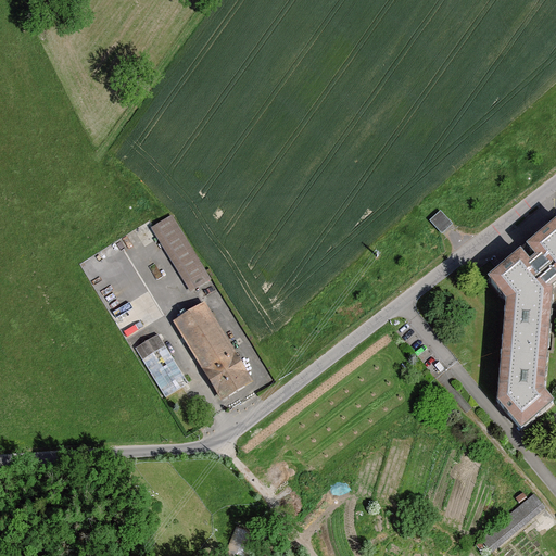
[(442,213),(431,223),(443,236),(454,226),(442,213)]
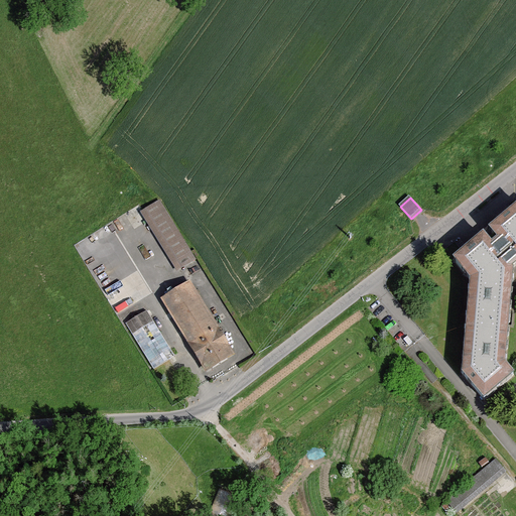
[(144,213),(180,271),(198,260),(192,252),(162,202),(146,212),(144,213)]
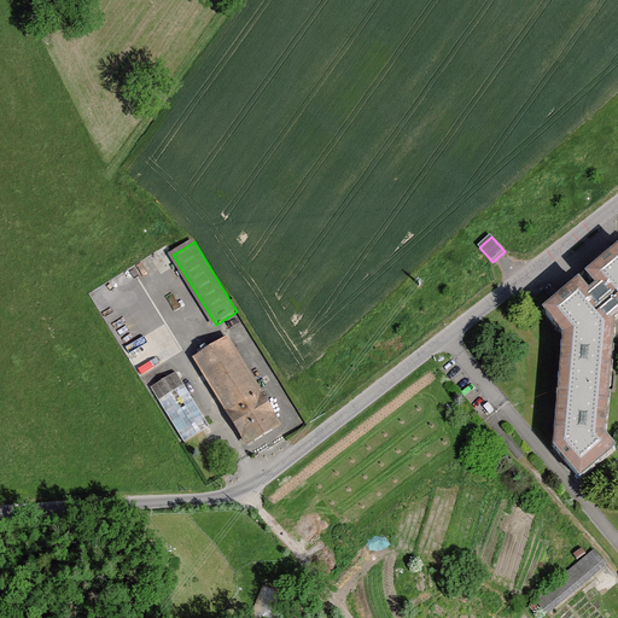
[(617,245),(586,274),(595,285),(586,293),(575,281),(542,310),(563,333),(552,447),(581,479),(616,449),(606,437),(614,325),(613,322),(617,319),(617,245)]
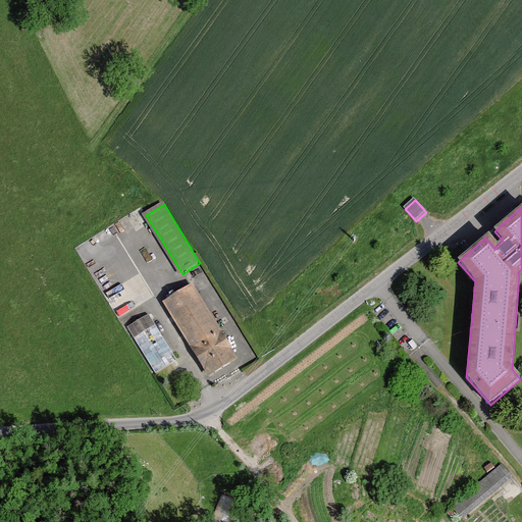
[(240,361),(195,286),(166,305),(211,378),(240,361)]
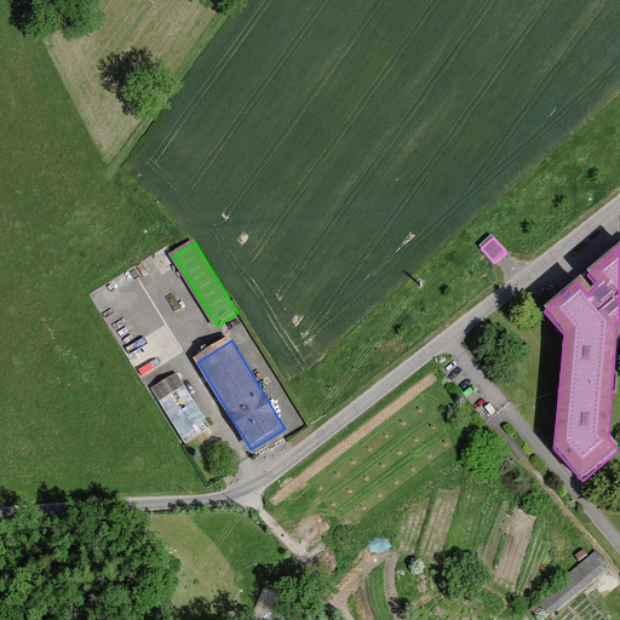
[(211,430),(177,374),(153,390),(185,445),(211,430)]
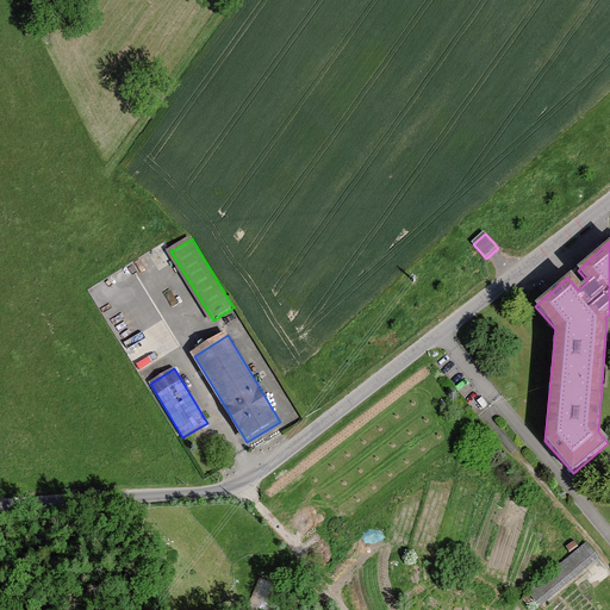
[(587,543),(530,591),(542,604),(599,558),(587,543)]
